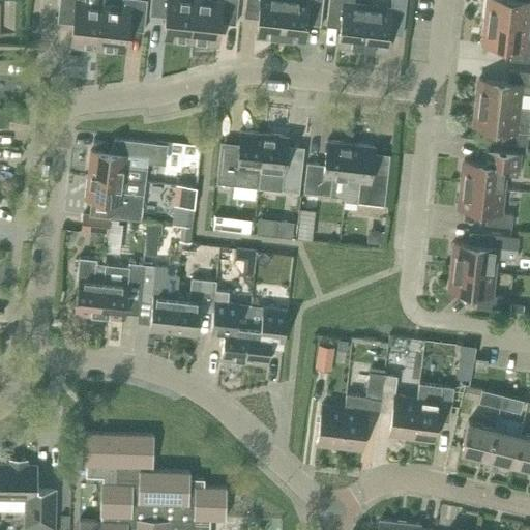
[(74,20),(70,46),(97,48),(102,6),(102,0),(59,0),(58,18),(74,20)]
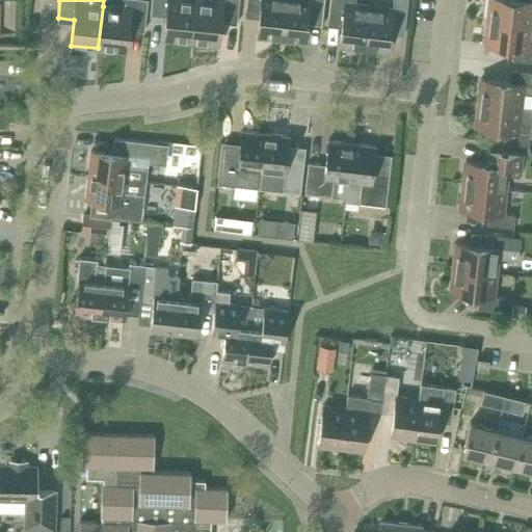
[(98,48),(126,51),(128,25),(144,27),(148,0),(144,0),(122,0),(122,8),(103,6),(98,48)]
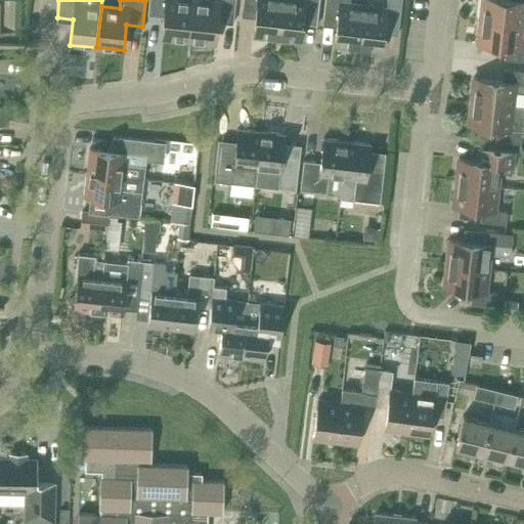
[(148,0),(148,11),(164,12),(162,38),(188,41),(191,0),(148,0)]
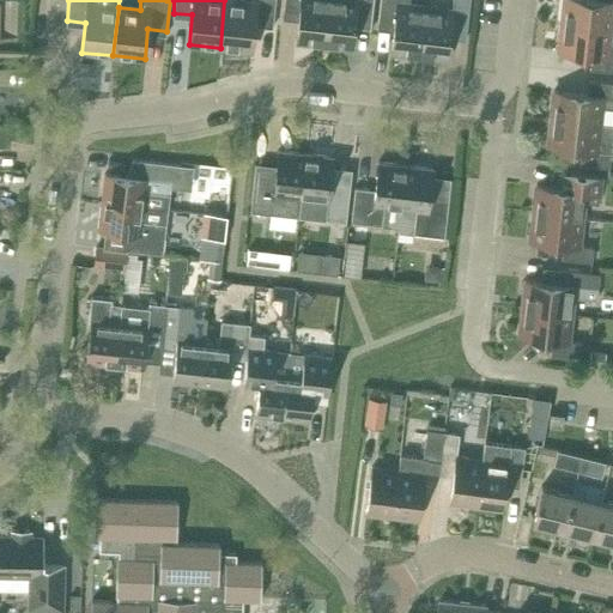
[(274,0),(247,0),(247,1),(232,0),(224,0),(220,48),(252,52),(254,22),(273,23),(274,0)]
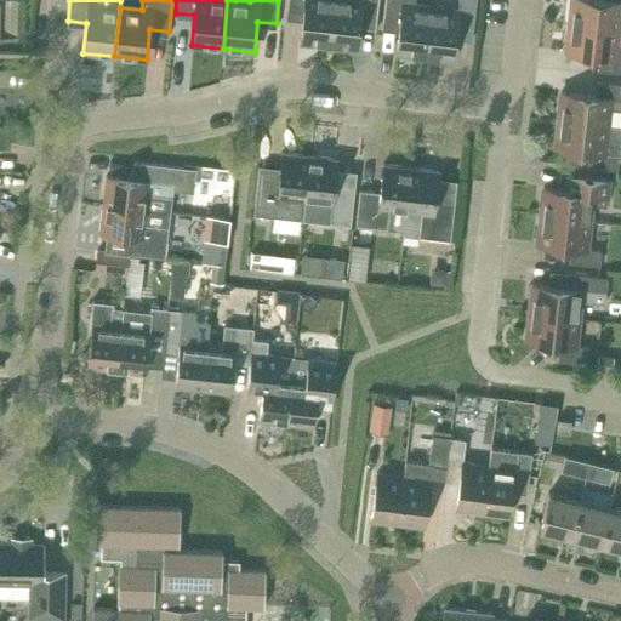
[(288,0),(286,11),(300,12),(303,17),(300,43),(328,46),(332,0),(288,0)]
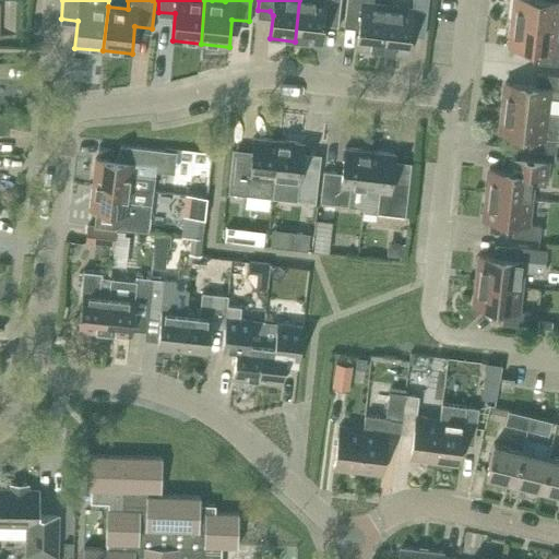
[(326,18),(339,20),(340,0),(299,0),(295,42),(320,45),(323,21),(326,18)]
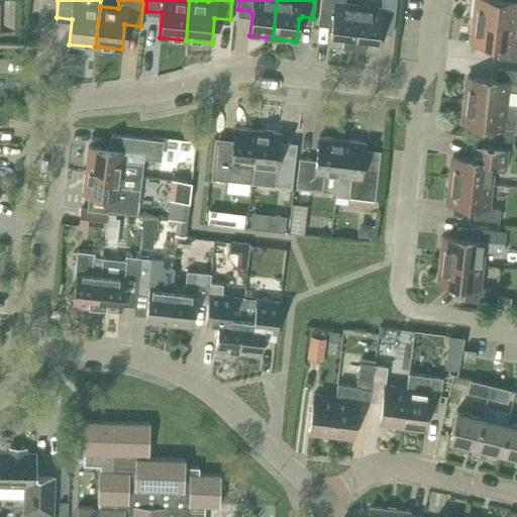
[(332,23),(330,44),(353,47),(357,6),(344,4),(344,0),(320,0),(319,18),(329,20),(332,23)]
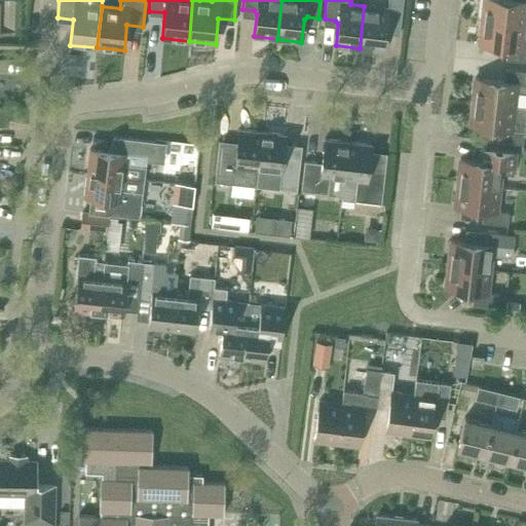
[(360,48),(383,51),(385,29),(389,27),(400,28),(403,0),(388,0),(387,9),(364,6),(360,48)]
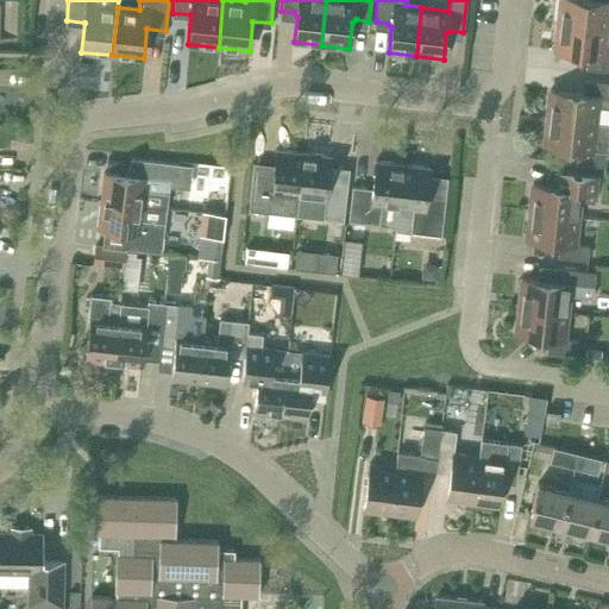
[(608,14),(608,0),(559,0),(558,24),(607,29),(608,14)]
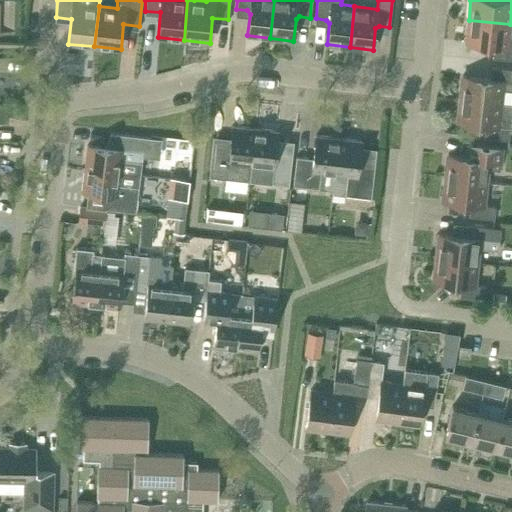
[(494,46),(492,58),(511,60),(511,38),(508,38),(510,24),(469,20),(466,43),(494,46)]
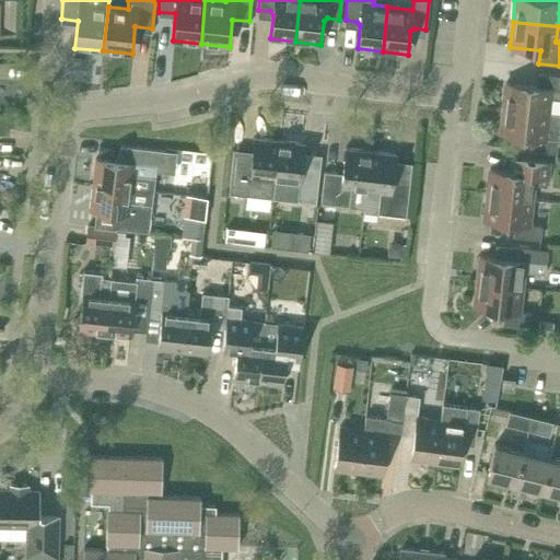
[(559,76),(537,73),(536,86),(505,83),(503,108),(548,114),(549,100),(559,100),(559,76)]
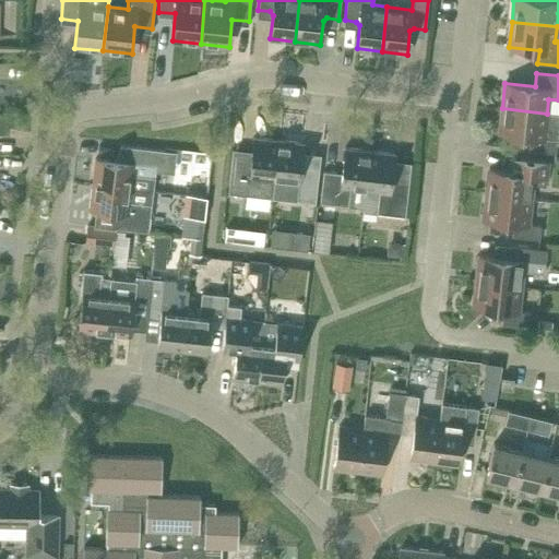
[(502,108),(499,134),(530,138),(528,150),(556,153),(558,120),(558,115),(547,114),(502,108)]
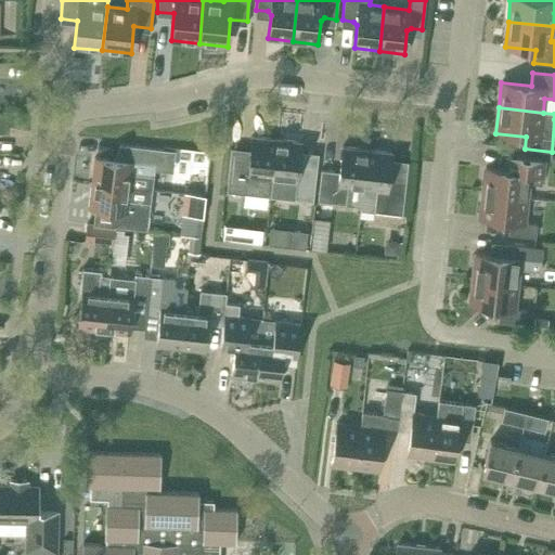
[(276,140),(252,138),(250,151),(230,149),(226,192),(270,196),(276,140)]
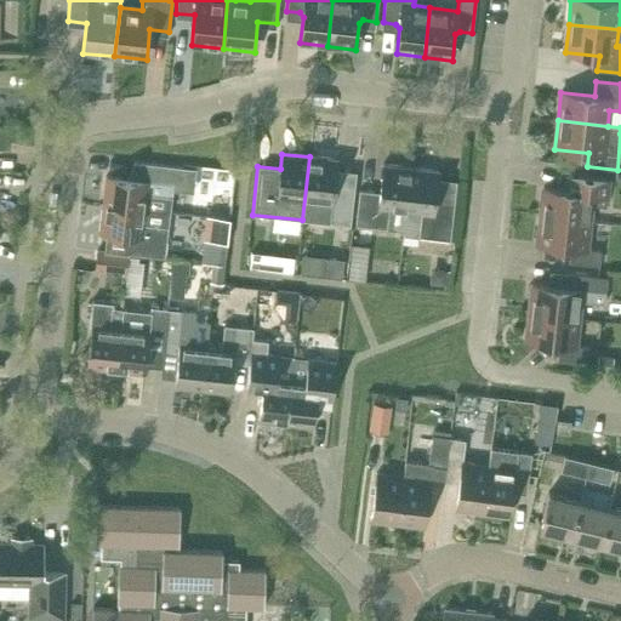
[(334,188),(337,160),(309,157),(302,220),(351,226),(354,191),(334,188)]
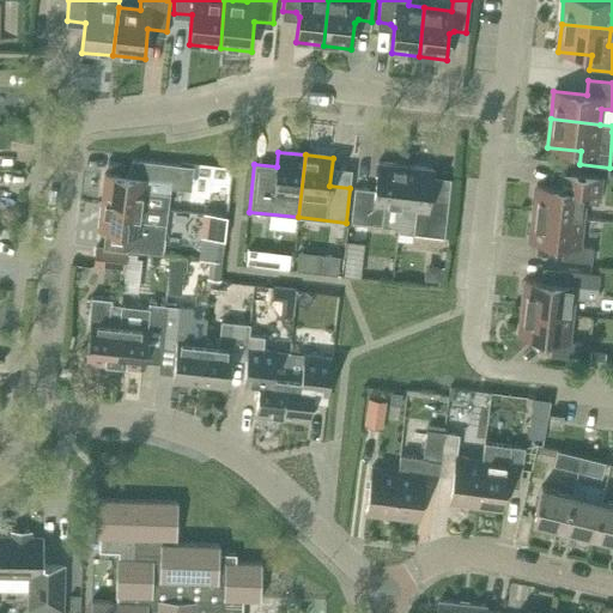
[(138,178),(104,175),(102,202),(168,210),(170,183),(180,183),(182,167),(139,162),(138,178)]
